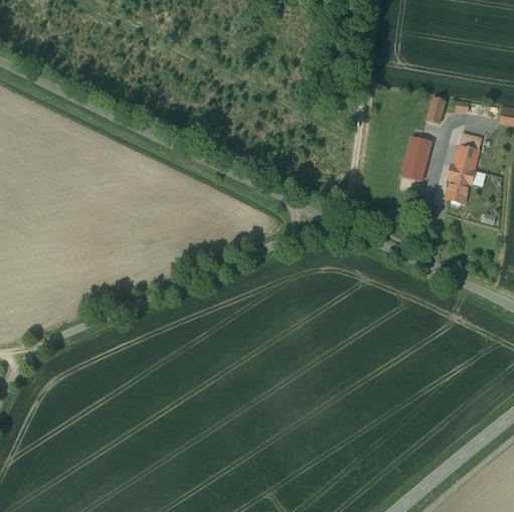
[(446,101),(433,97),(425,119),(439,123),(446,101)]
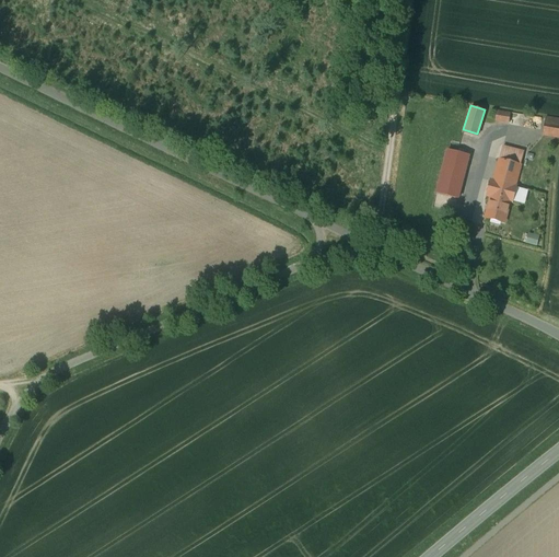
[(510,112),(497,109),(496,118),(509,120),(510,112)]
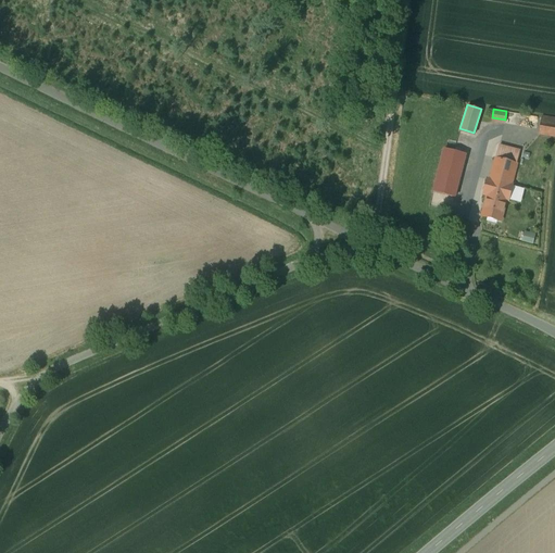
[(554,116),(542,115),(540,133),(554,135),(554,116)]
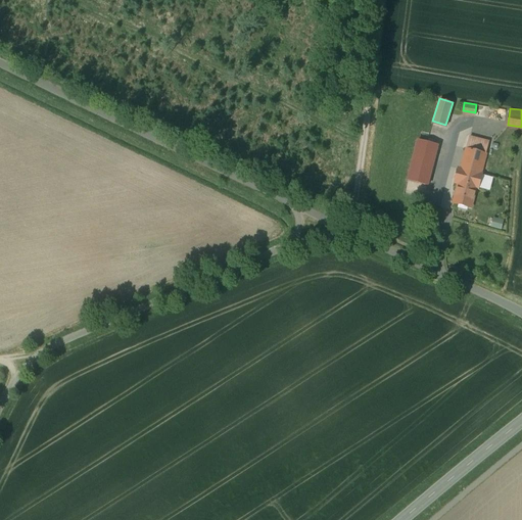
[(470,137),(467,149),(485,154),(488,141),(470,137)]
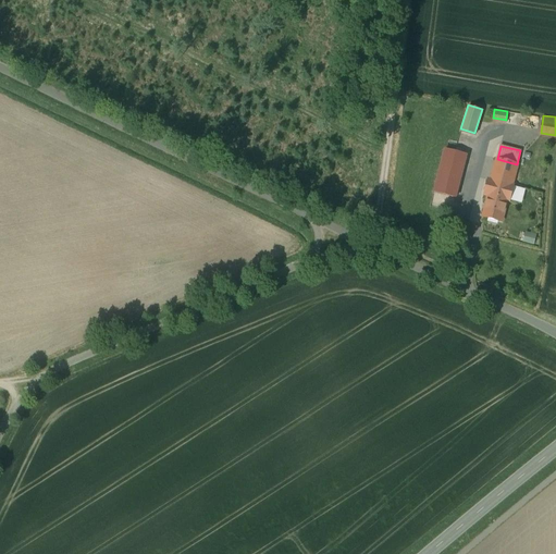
[(466,152),(444,147),(433,189),(455,196),(466,152)]
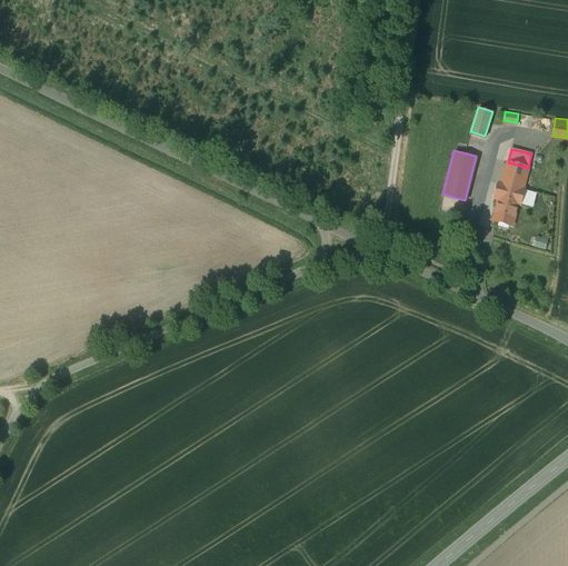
[(508,162),(492,220),(512,226),(528,168),(508,162)]
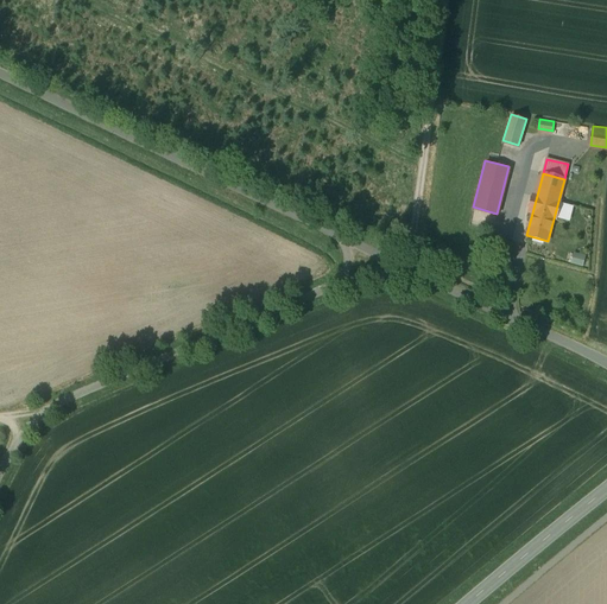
[(585,254),(574,252),(571,261),(582,264),(585,254)]
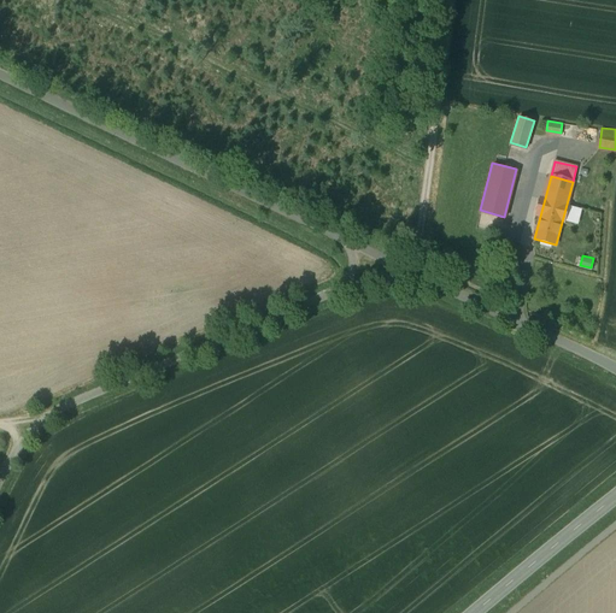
All buildings are outlined.
